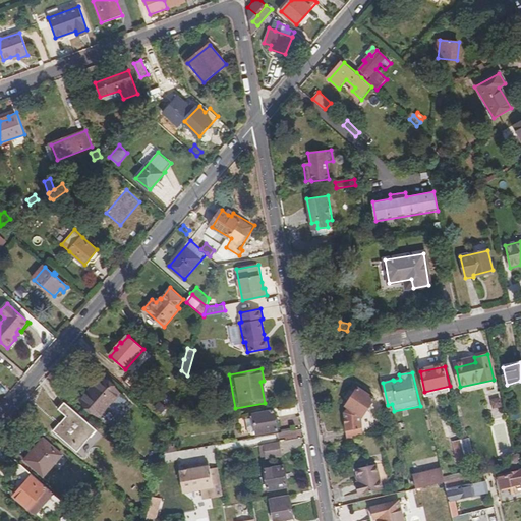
[(100,417),(119,394),(102,380),(90,394),(89,392),(80,401),(100,417)]
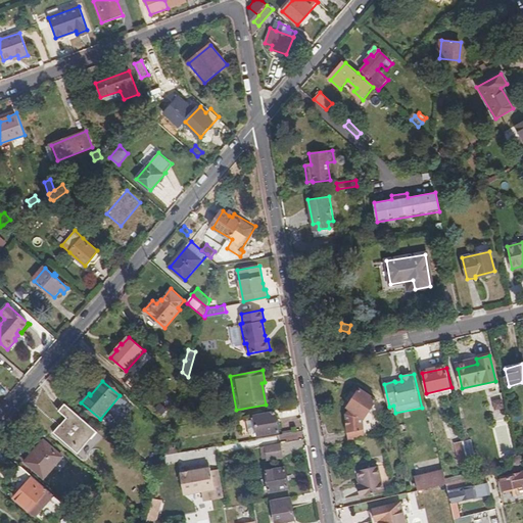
[(495,381),(462,388),(464,395),(496,387),(495,381)]
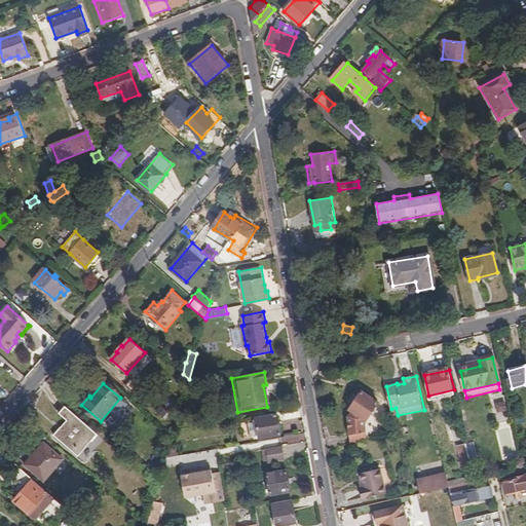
[(454,389),(428,396),(429,400),(455,395),(454,389)]
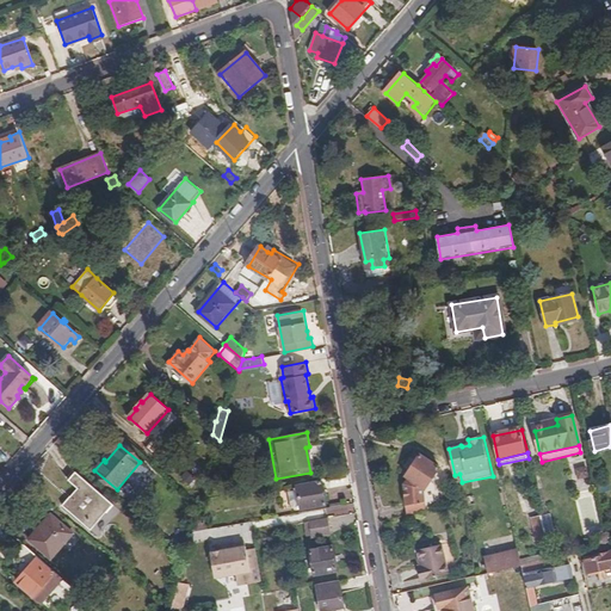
[(582,452),(580,452),(573,455),(574,462),(585,460),(582,452)]
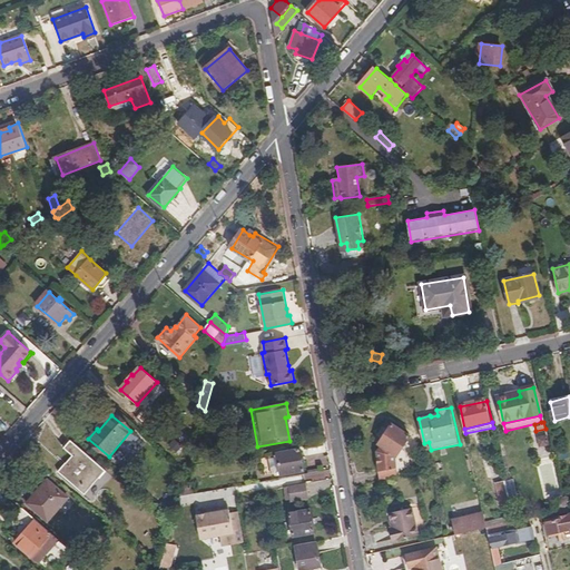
[(377,471),(380,481),(399,477),(397,468),(396,457),(399,459),(412,439),(393,425),(380,445),(376,451),(377,471)]
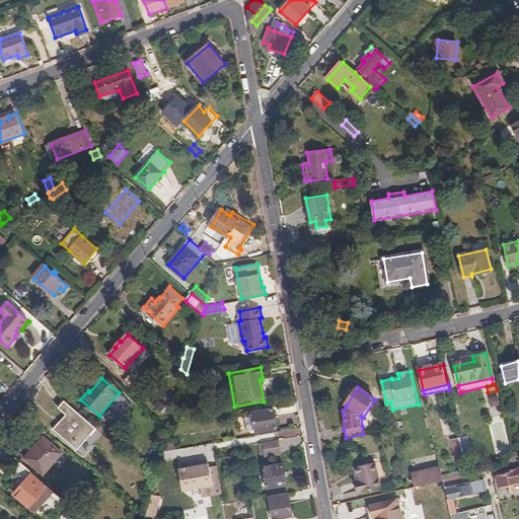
[(491,408),(501,405),(501,404),(503,404),(501,396),(499,396),(499,395),(489,398),(491,408)]
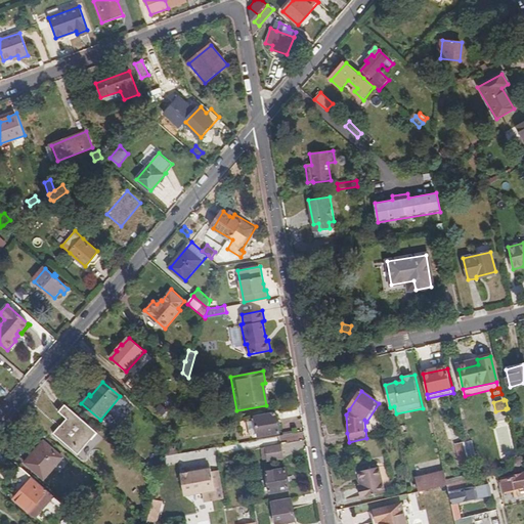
[(97,433),(63,404),(57,411),(67,420),(54,434),(79,454),(97,433)]
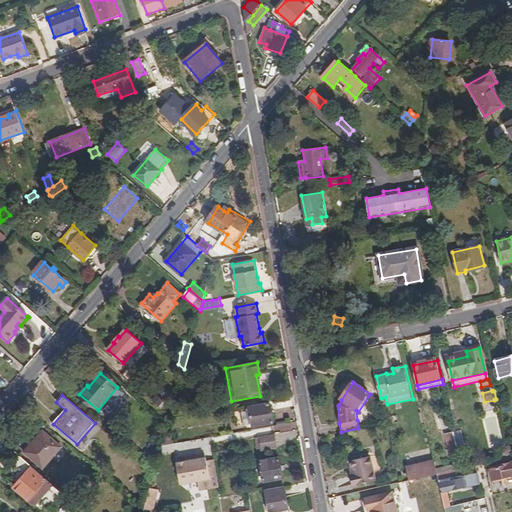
[(168,404),(159,396),(154,401),(162,409),(168,404)]
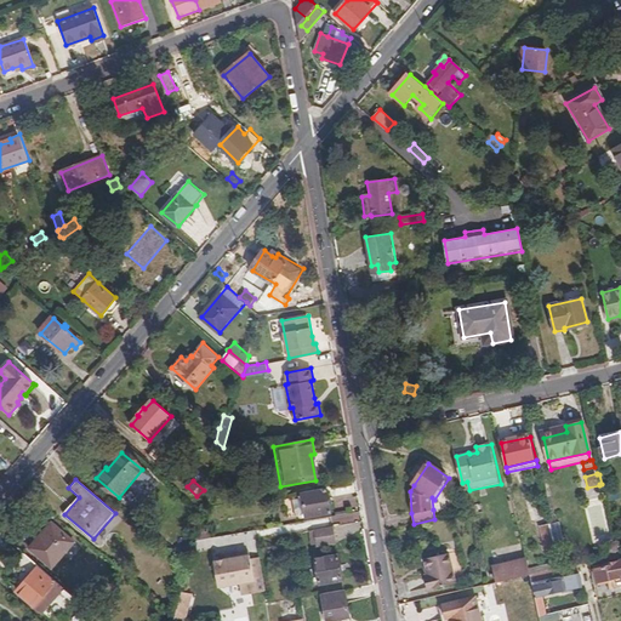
[(331,513),(328,489),(303,494),(303,495),(300,496),(300,499),(294,500),(296,514),(302,514),(303,518),(331,513)]
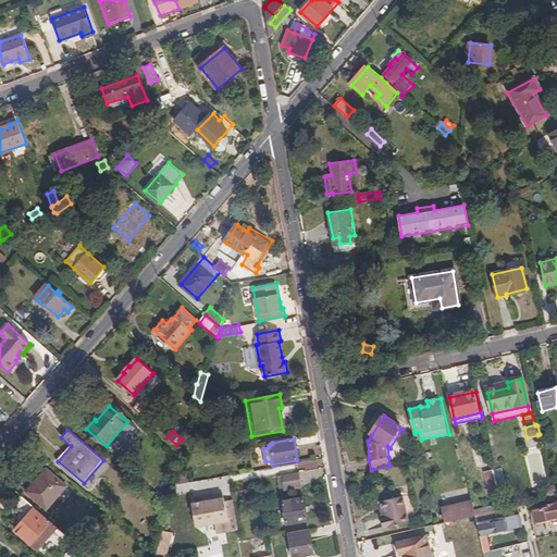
[(462,457),(467,473),(474,471),(475,474),(478,474),(473,454),(462,457)]
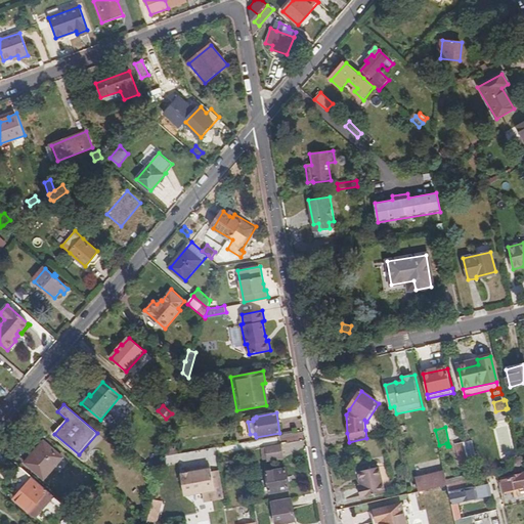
[(465,443),(470,464),(477,462),(472,441),(465,443)]
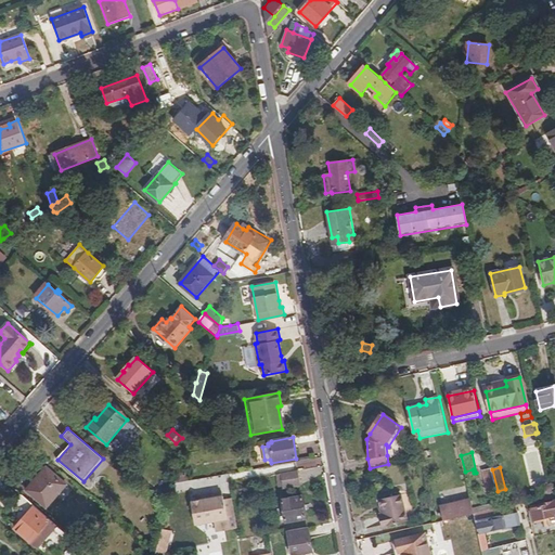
[(47,507),(67,485),(50,468),(40,479),(38,478),(27,490),(47,507)]
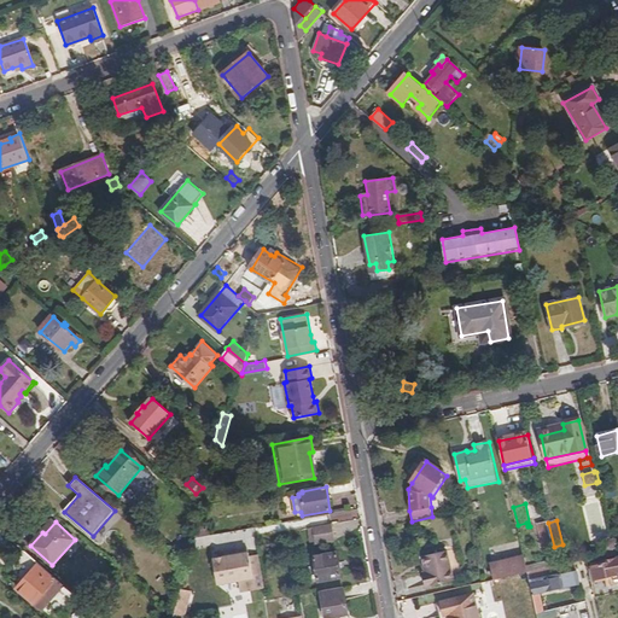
[(200,524),(197,538),(205,536),(207,523),(200,524)]
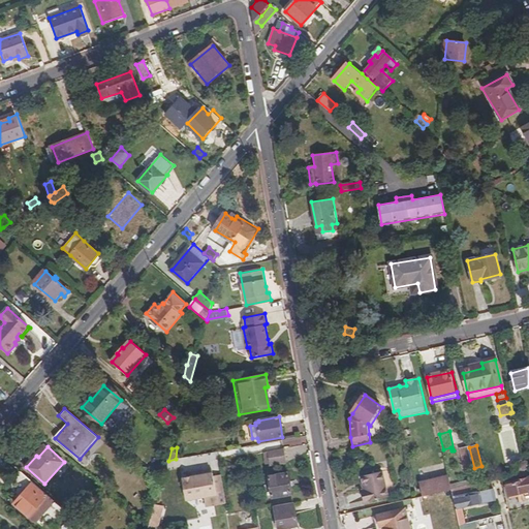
[(466,470),(474,468),(469,447),(463,449),(465,455),(463,456),(466,470)]
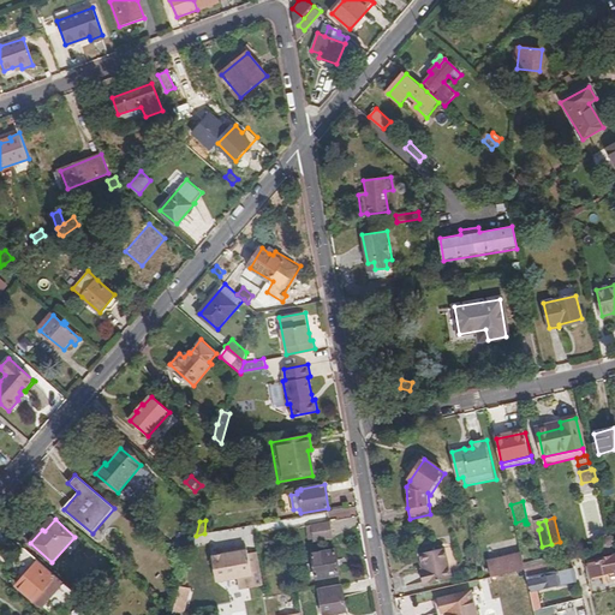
[(334,537),(332,523),(312,526),(315,538),(315,541),(334,537)]
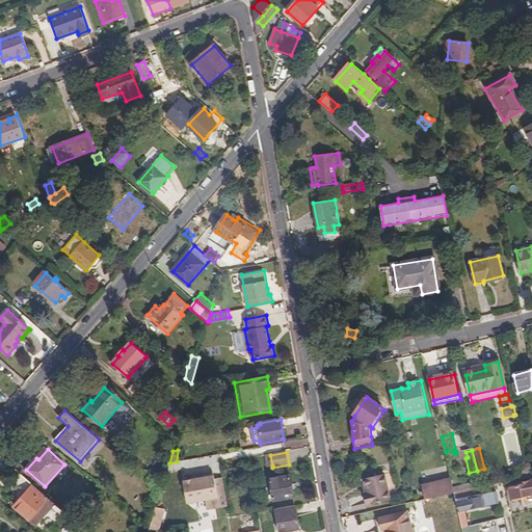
[(55,503),(16,469),(7,477),(26,494),(16,506),(36,523),(55,503)]
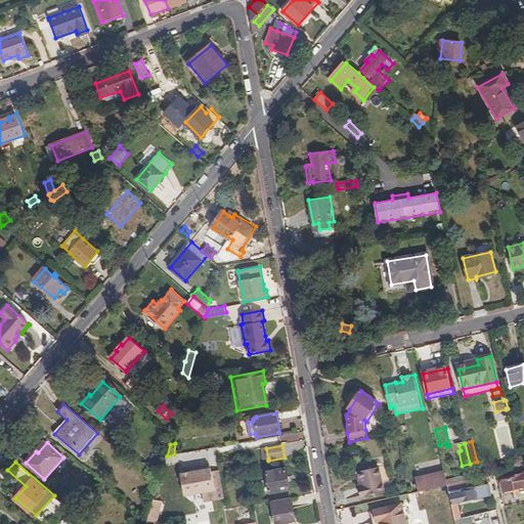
[(465,475),(446,480),(448,485),(473,479),(470,464),(462,466),(463,469),(465,475)]
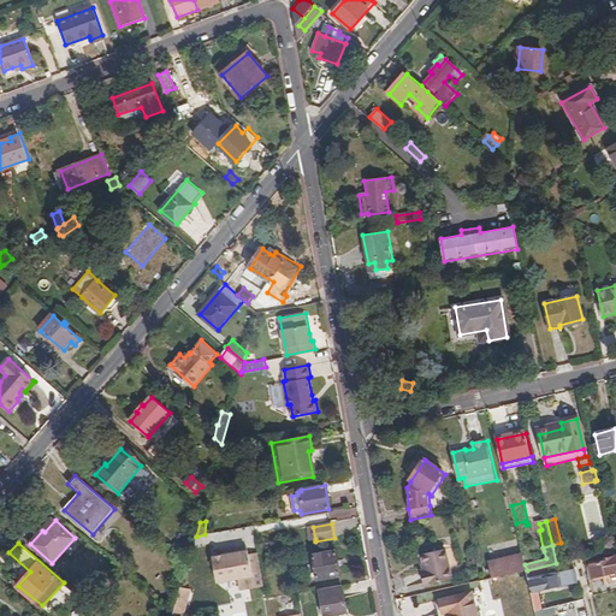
[(225,555),(213,557),(218,582),(238,578),(241,591),(255,588),(254,586),(265,585),(262,570),(252,572),(249,554),(248,546),(236,549),(237,552),(225,555)]
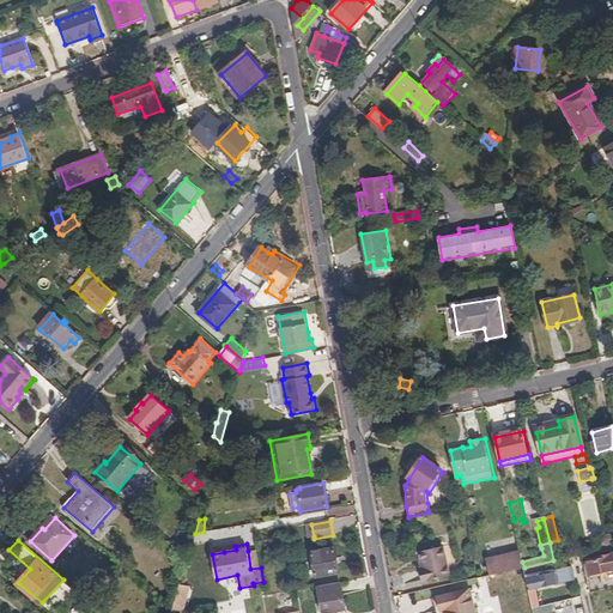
[(582,553),(583,558),(612,550),(612,545),(612,546),(582,553)]
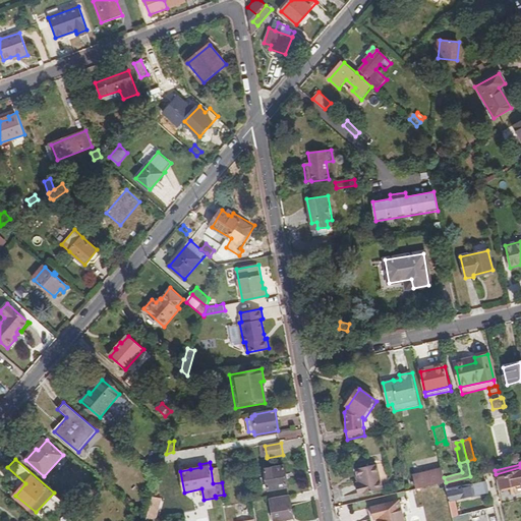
[(383,490),(377,464),(357,469),(360,483),(356,484),(359,496),(383,490)]
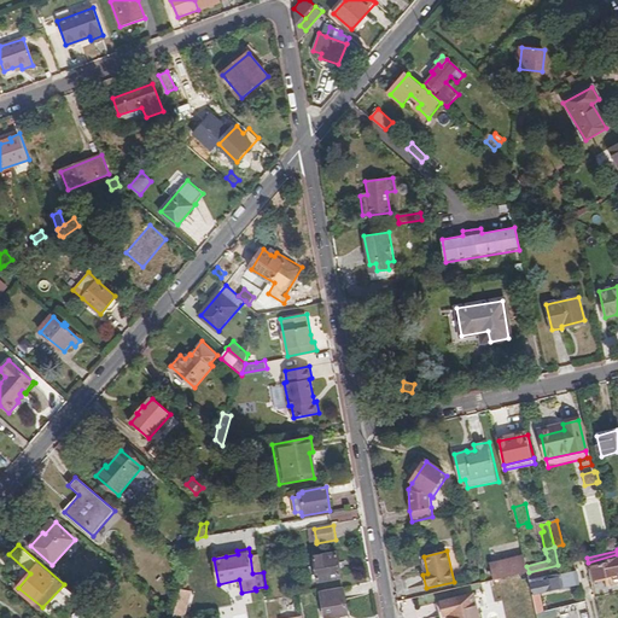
[(342,578),(338,553),(314,557),(318,582),(342,578)]
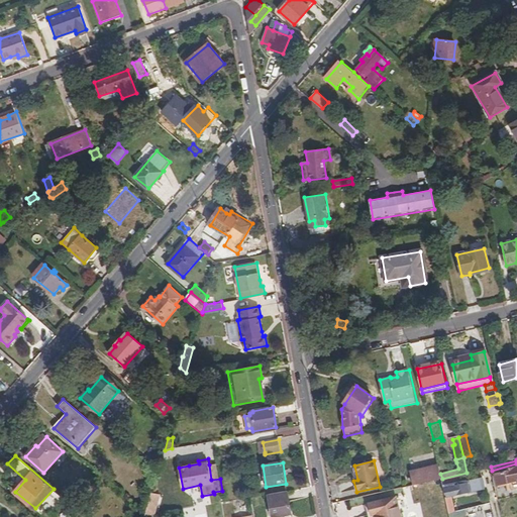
[(211,480),(220,479),(217,463),(209,464),(211,480)]
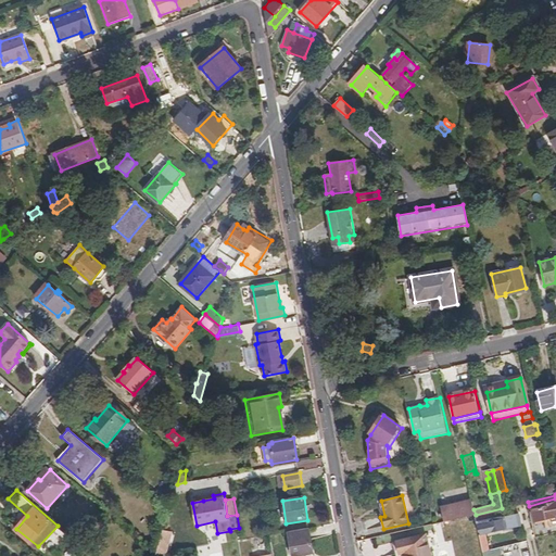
[(441,508),(444,521),(476,515),(474,509),(472,501),(441,508)]
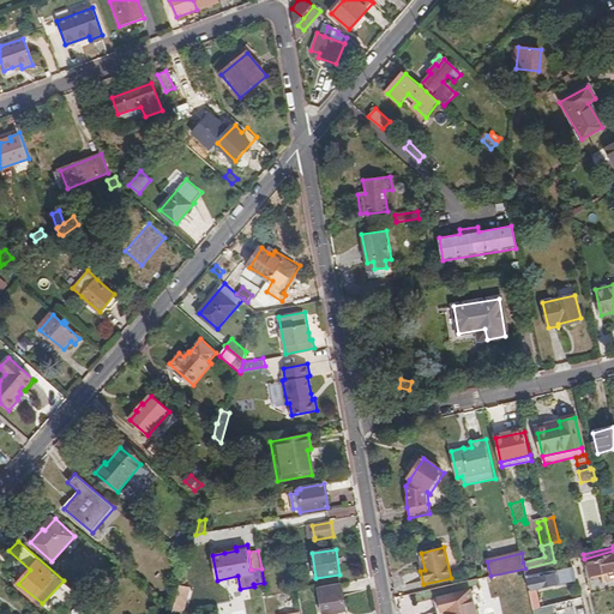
[(613,578),(613,553),(588,560),(593,579),(606,577),(607,581),(613,578)]
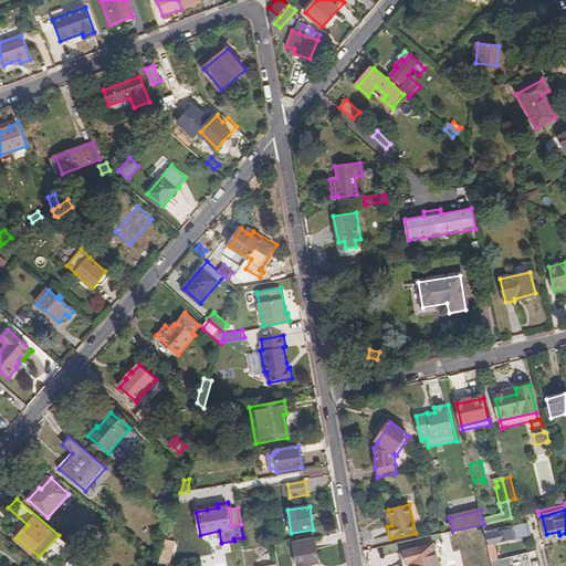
[(485,532),(489,544),(494,543),(531,535),(527,522),(485,532)]
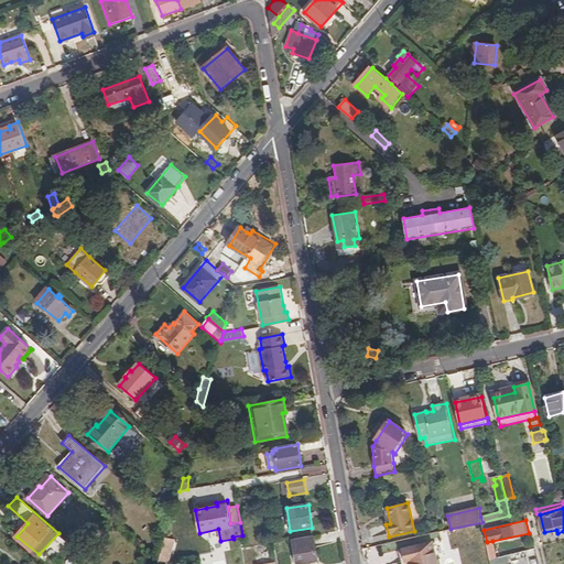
[(134,541),(140,545),(144,540),(139,535),(134,541)]
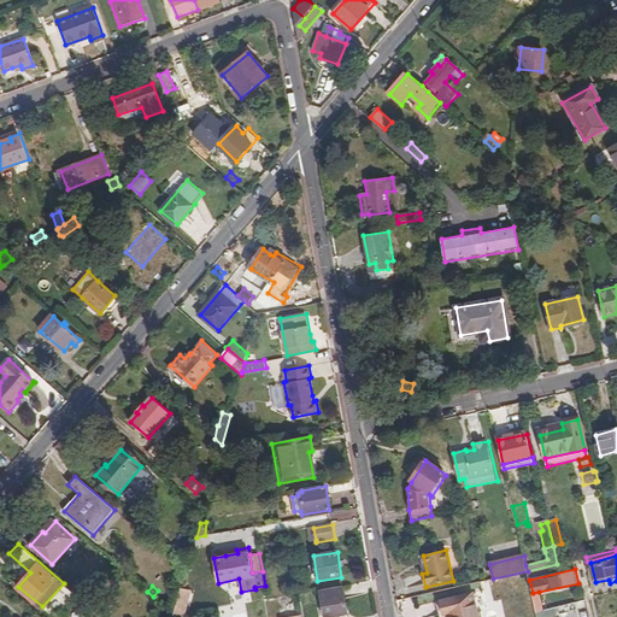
[(342,586),(319,589),(325,616),(347,612),(342,586)]
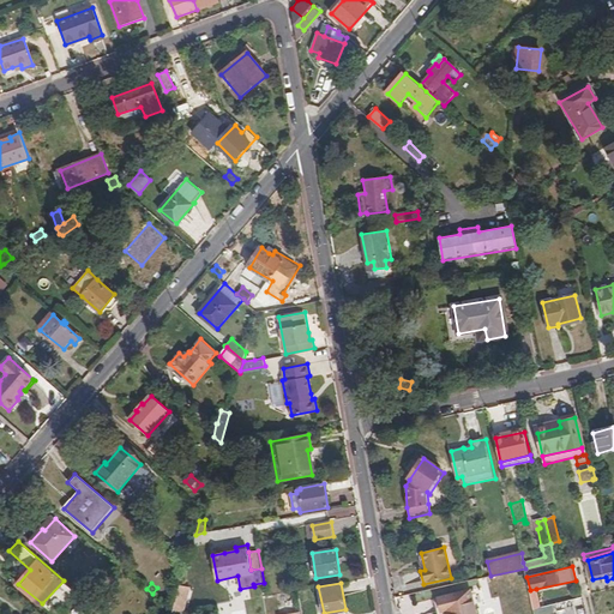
[(181,585),(174,613),(173,613),(182,612),(184,612),(191,588),(181,585)]
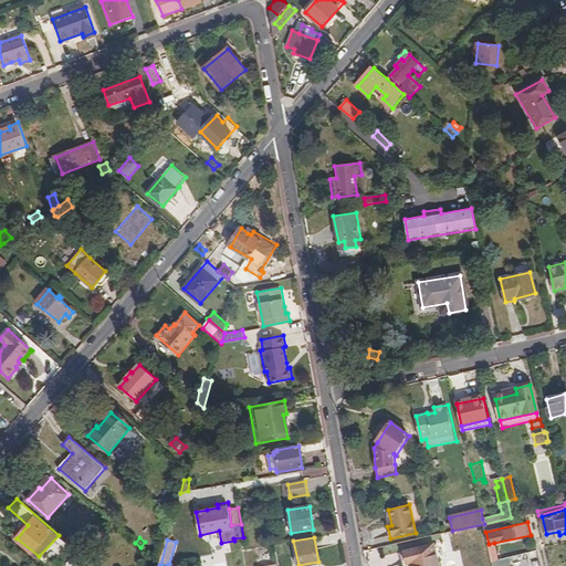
[(438,565),(433,544),(402,552),(405,564),(411,563),(411,565),(438,565)]
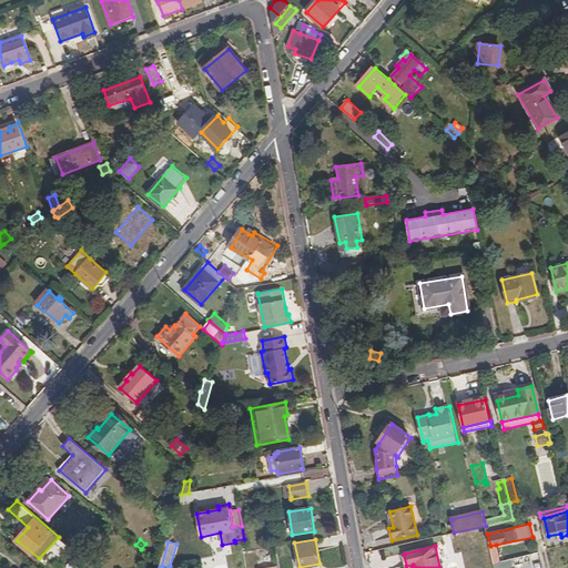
[(152,559),(145,554),(140,559),(148,565),(152,559)]
